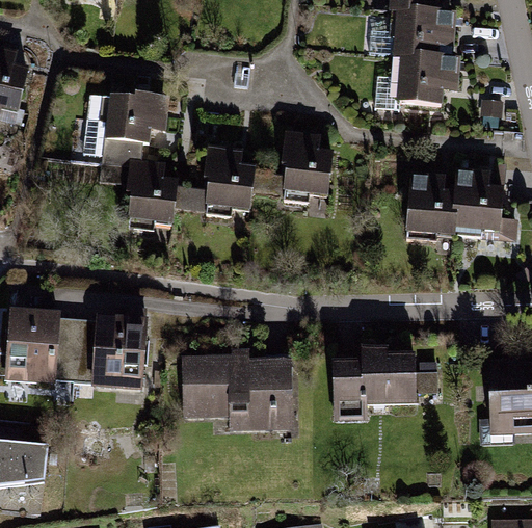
[(387,0),(387,9),(433,12),(434,0),(387,0)]
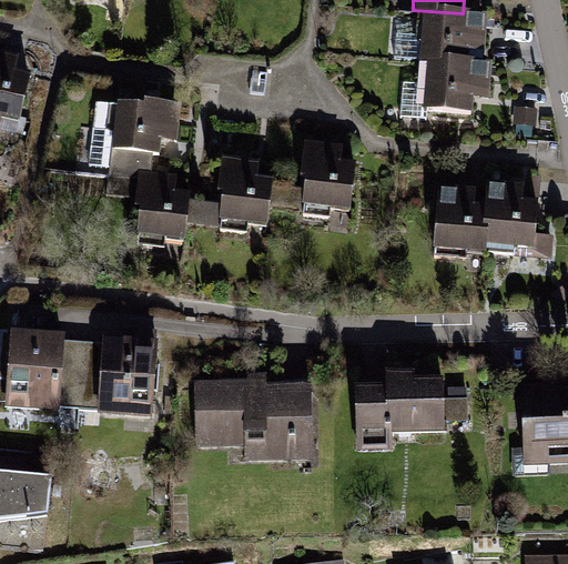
[(419,12),(417,59),(467,62),(468,48),(485,48),(486,30),(478,30),(479,14),(419,12)]
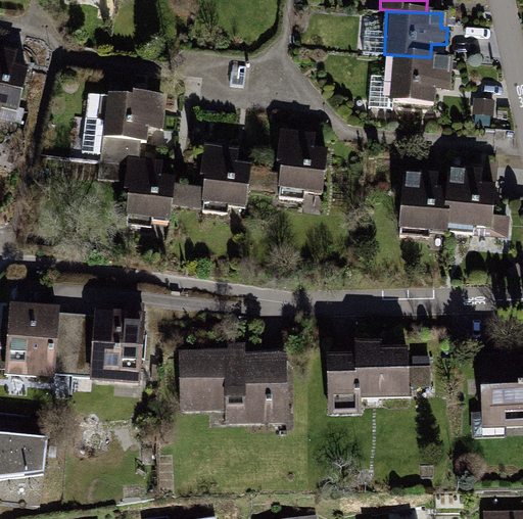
[(15,53),(0,49),(0,114),(16,119),(26,75),(11,72),(15,53)]
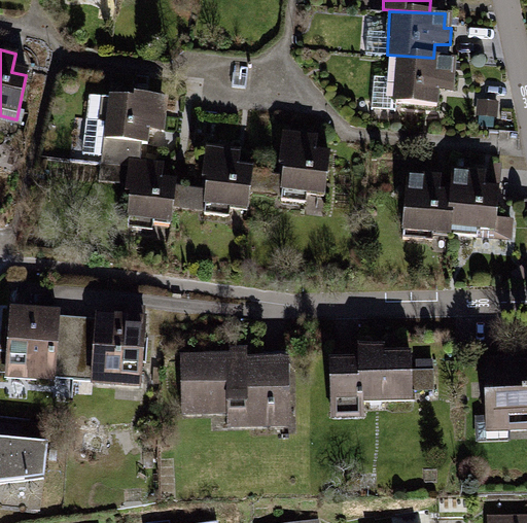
[(394,56),(392,100),(438,103),(440,89),(455,90),(456,73),(449,72),(450,59),(394,56)]
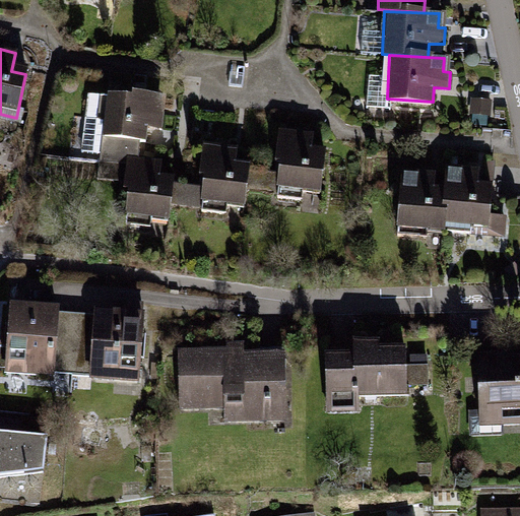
[(100,150),(98,176),(123,179),(126,153),(138,154),(138,141),(146,142),(147,132),(161,133),(165,93),(131,87),(131,92),(89,89),(81,147),(100,150)]
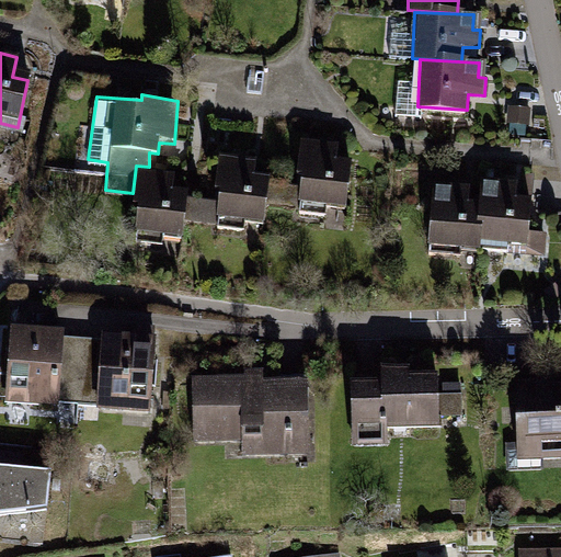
[(530,104),(507,102),(506,120),(510,120),(508,132),(524,133),(525,121),(529,122),(530,104)]
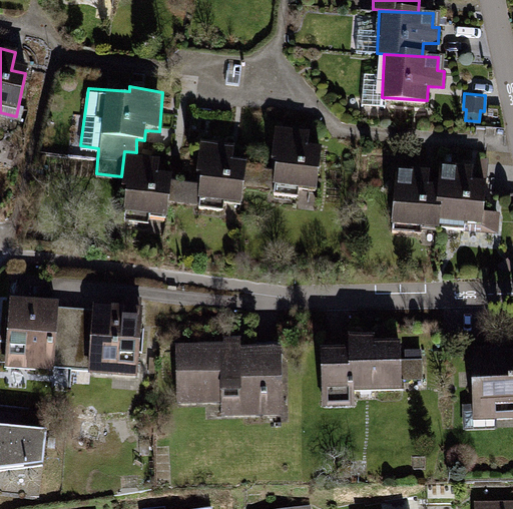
[(308,129),(273,126),(271,155),(276,156),(273,192),(317,196),(321,145),(307,144),(308,129)]
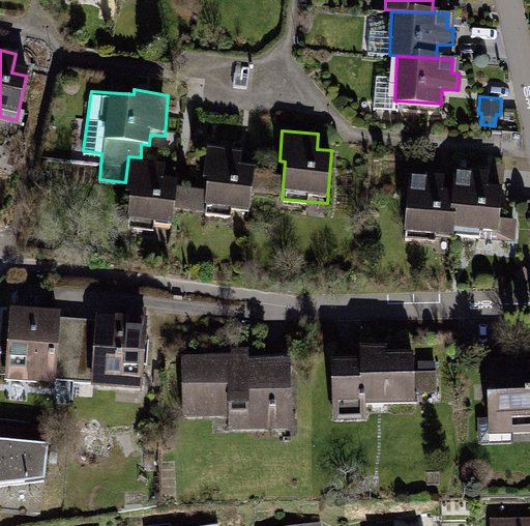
[(239,145),(203,143),(201,173),(205,174),(203,211),(248,214),(252,162),(238,161),(239,145)]
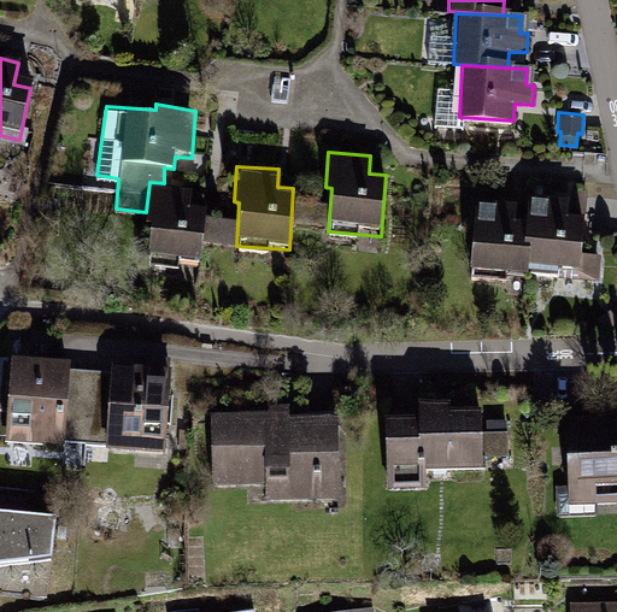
[(164,183),(150,182),(146,212),(146,221),(152,221),(147,259),(199,265),(203,204),(187,202),(188,184),(164,183)]
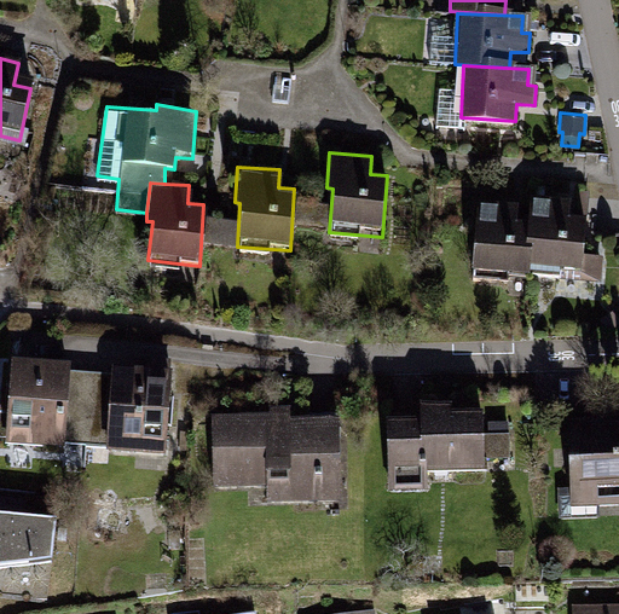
[(527,219),(524,267),(559,270),(559,276),(599,277),(600,249),(580,248),(583,193),(547,192),(545,219),(527,219)]
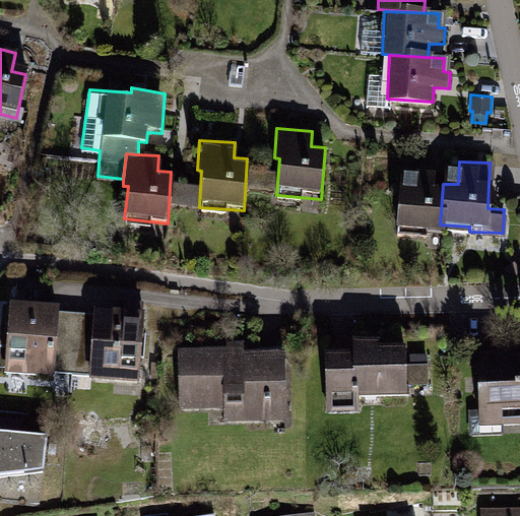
[(432,168),(401,166),(396,230),(440,234),(440,224),(443,184),(431,183),(432,168)]
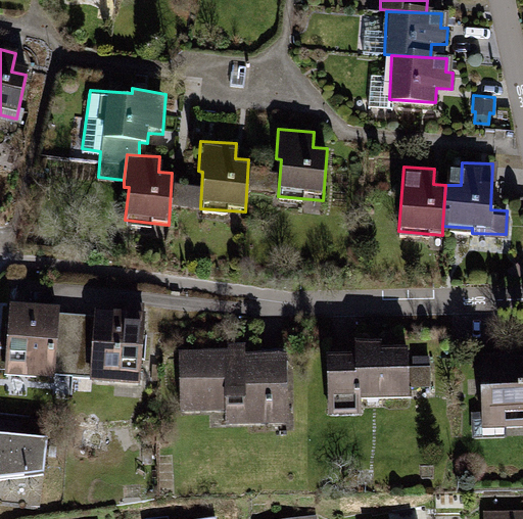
[(70,372),(74,313),(55,312),(56,304),(9,301),(5,374),(50,377),(51,371),(70,372)]
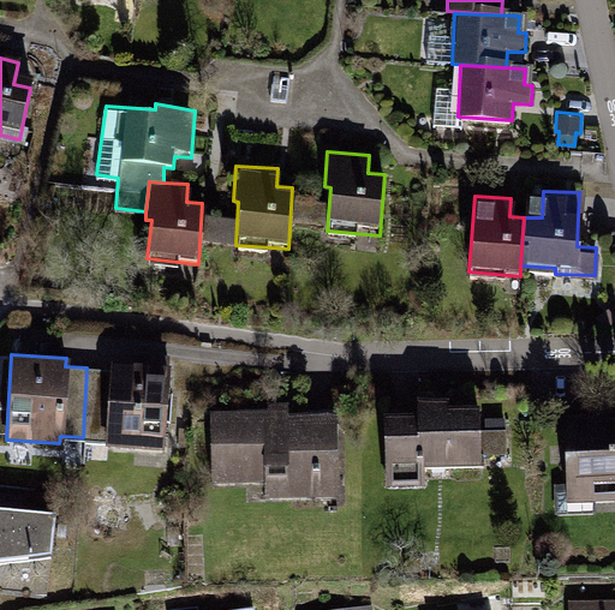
[(87,368),(83,437),(102,438),(102,447),(166,449),(171,366),(107,363),(106,370),(87,368)]
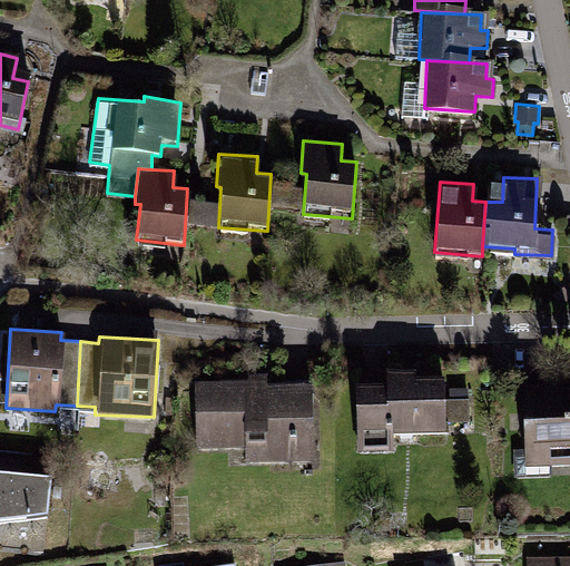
[(443,371),(356,372),(357,449),(392,448),(392,432),(450,431),(449,422),(470,422),(469,386),(444,387),(443,371)]
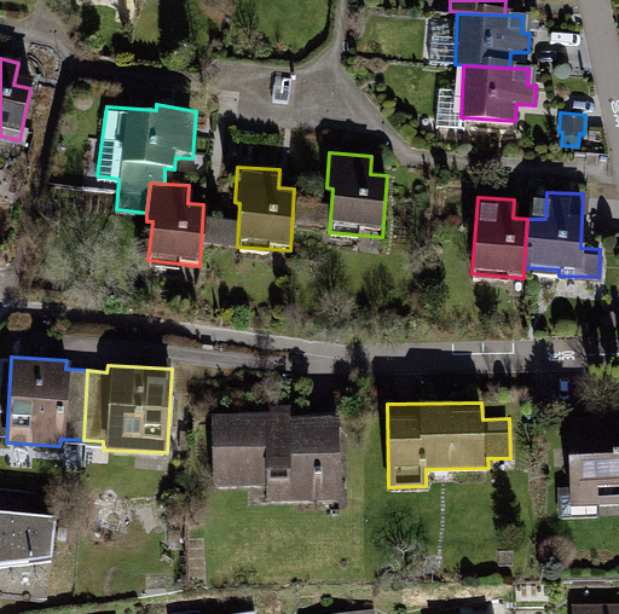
[(336,410),(213,415),(217,490),(265,487),(265,503),(340,500),(336,410)]
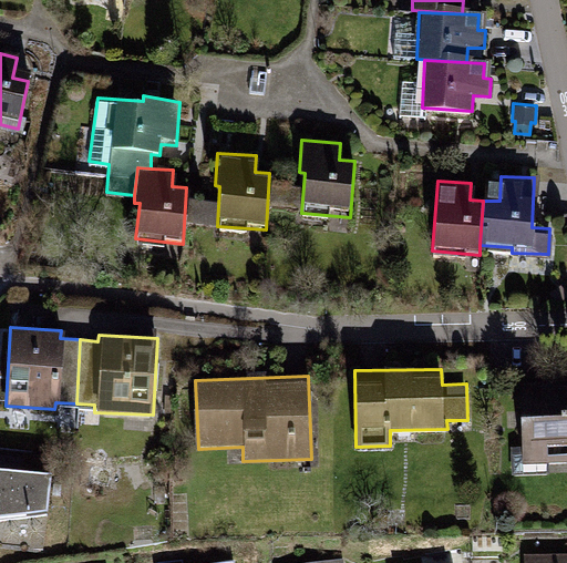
[(566,386),(521,385),(518,466),(566,467),(566,386)]
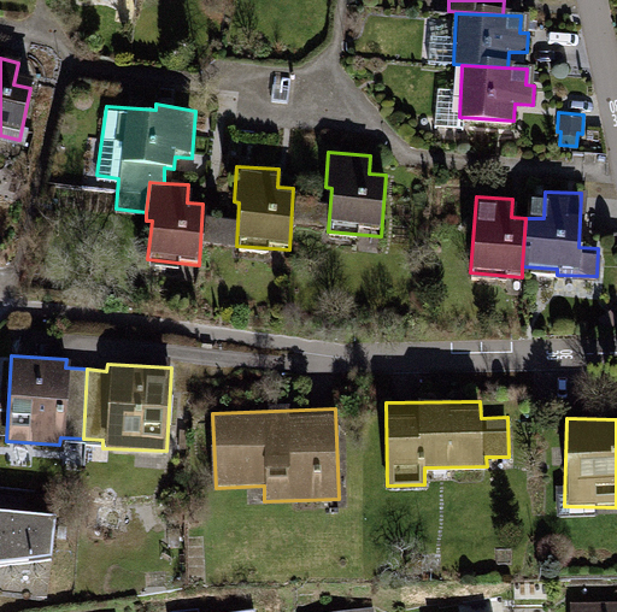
[(0,507),(0,560),(48,553),(51,512),(0,507)]
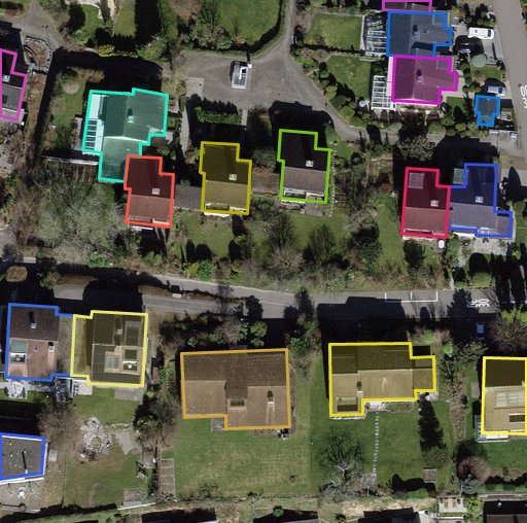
[(526,522),(526,509),(483,512),(483,522),(526,522)]
